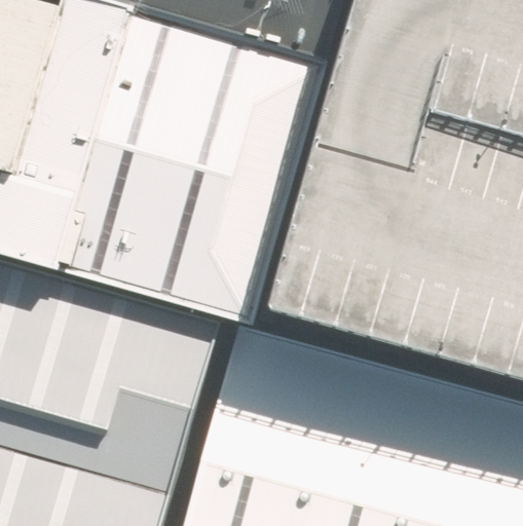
[(0,255),(253,324),(326,59),(116,0),(0,0),(0,255)]
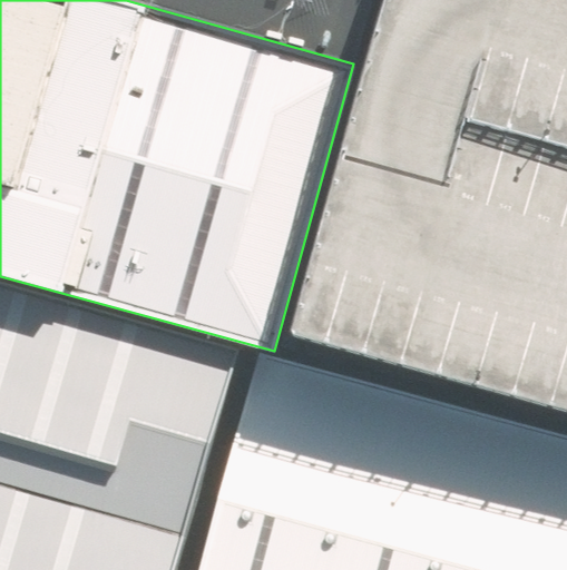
[(126,0),(353,64),(372,0),(126,0)]
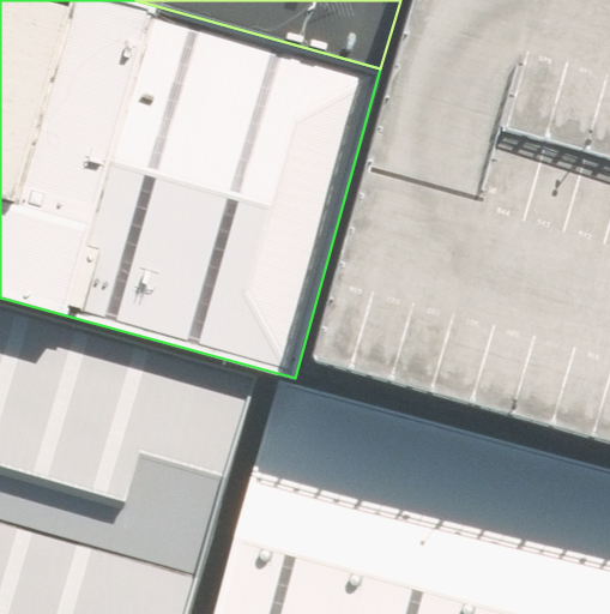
[(609,0),(412,0),(314,379),(609,458),(609,0)]
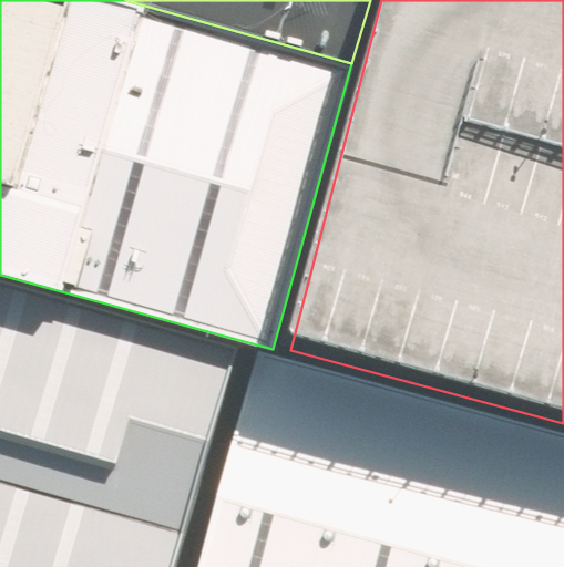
[(0,566),(170,566),(234,346),(0,279),(0,566)]
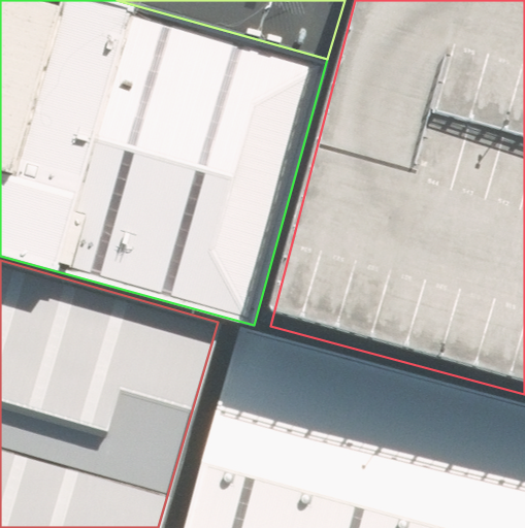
[(524,527),(524,403),(238,327),(184,527),(524,527)]
